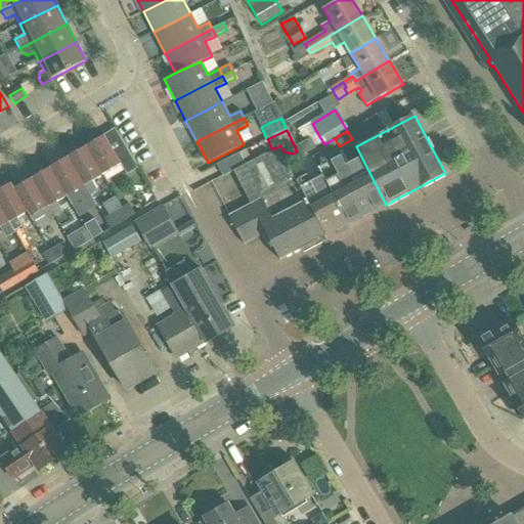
[(104,135),(86,145),(103,175),(121,165),(127,174),(138,168),(124,144),(114,150),(104,135)]
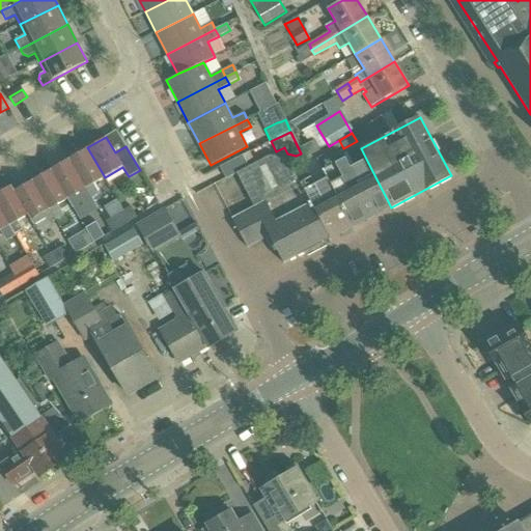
[(314,140),(300,147),(305,158),(319,150),(314,140)]
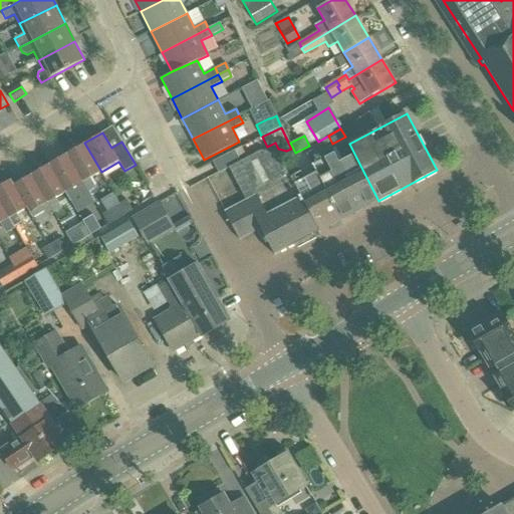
[(84,143),(66,154),(88,190),(89,192),(96,187),(90,178),(101,172),(84,143)]
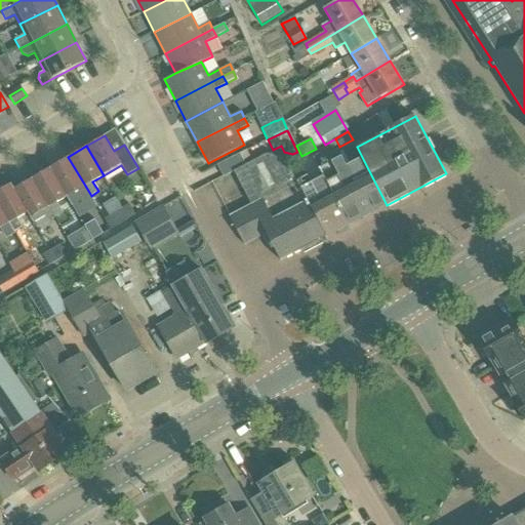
[(295,163),(290,166),(297,180),(300,188),(324,177),(338,205),(336,205),(339,211),(340,210),(349,225),(387,205),(364,161),(349,169),(341,156),(320,167),(315,156),(295,163)]
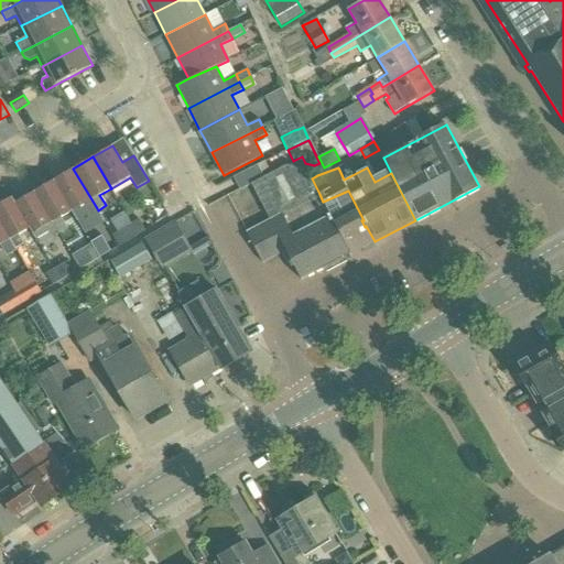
[(73,169),(54,180),(73,212),(77,220),(97,208),(73,169)]
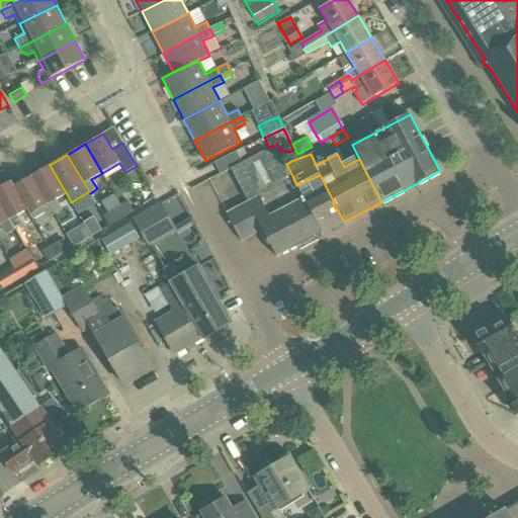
[(50,165),(31,175),(55,214),(63,209),(57,199),(67,194),(50,165)]
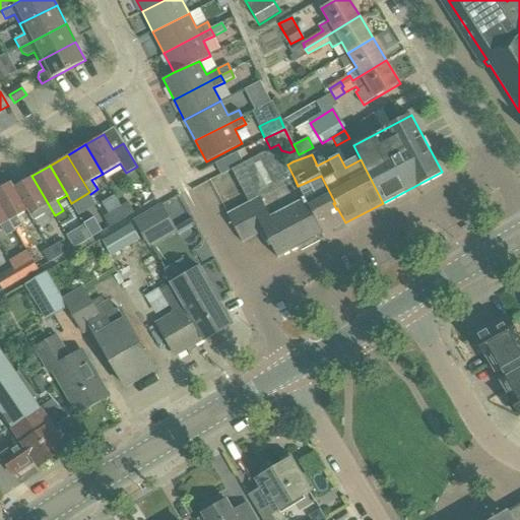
[(31,176),(14,187),(27,210),(30,216),(42,209),(48,219),(55,215),(31,176)]
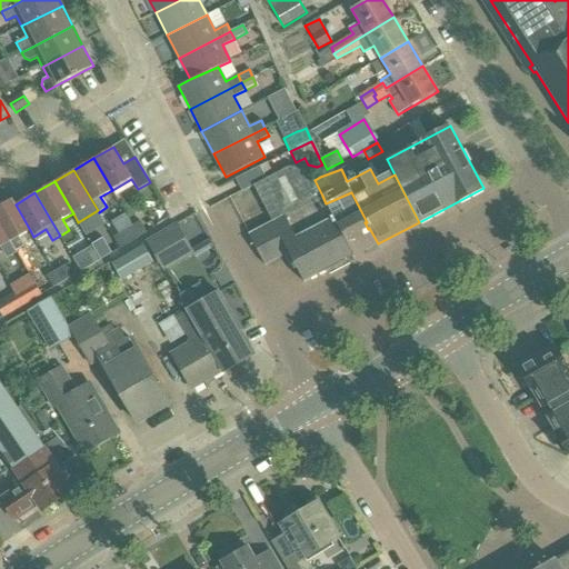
[(351,192),(326,203),(355,257),(378,243),(369,228),(368,229),(365,222),(367,222),(351,192)]
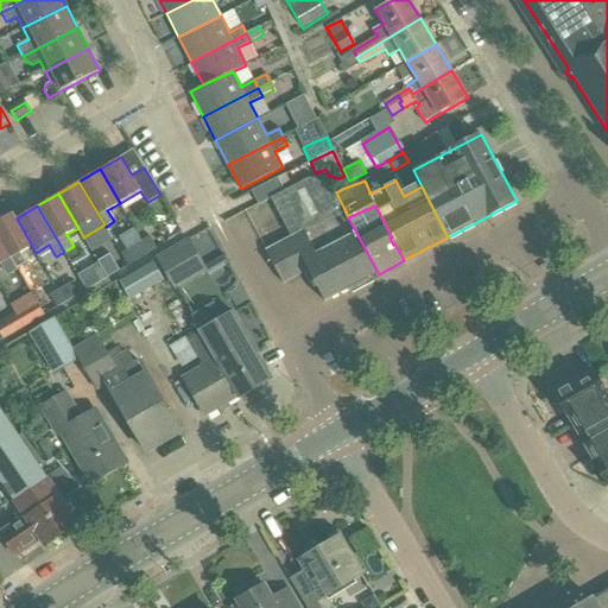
[(13,211),(0,219),(0,236),(18,268),(27,263),(20,253),(32,246),(17,219),(13,211)]
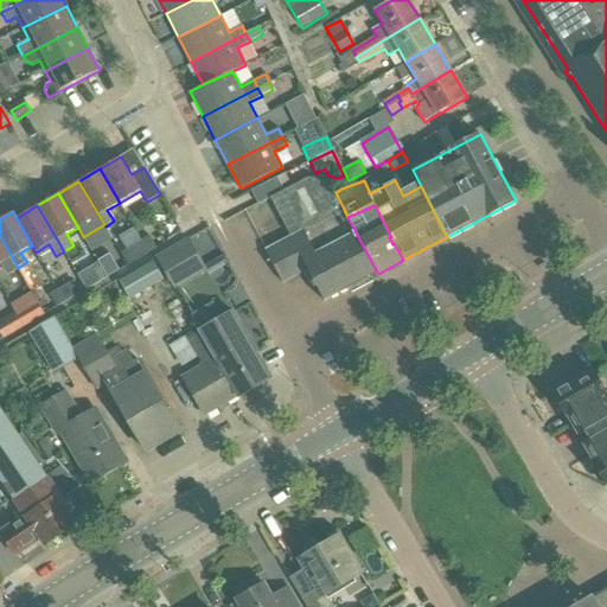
[(134,228),(113,240),(128,264),(148,253),(141,241),(134,228)]
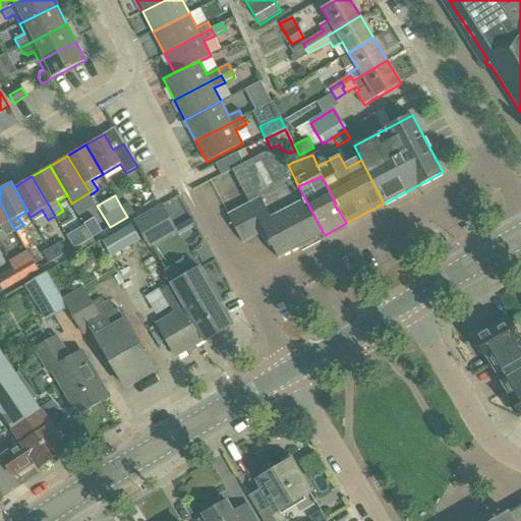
[(184,227),(197,223),(190,199),(177,205),(184,227)]
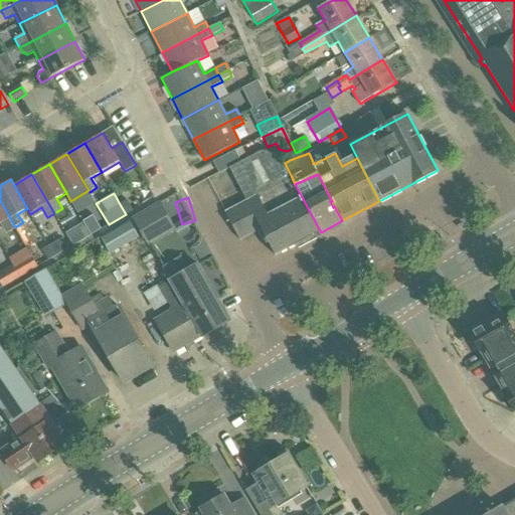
[(0,200),(0,223),(2,223),(7,232),(15,227),(0,200)]
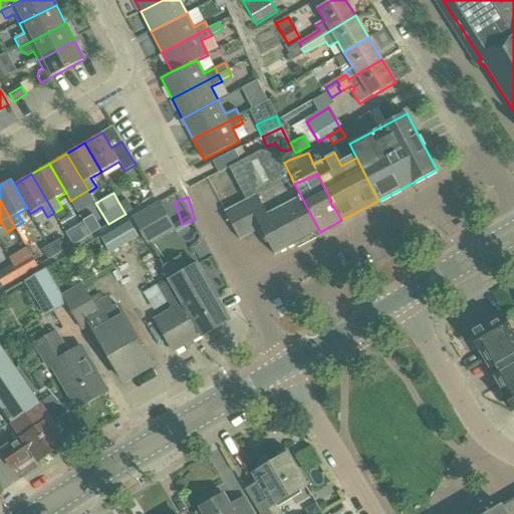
[(126,200),(119,204),(125,214),(133,210),(126,200)]
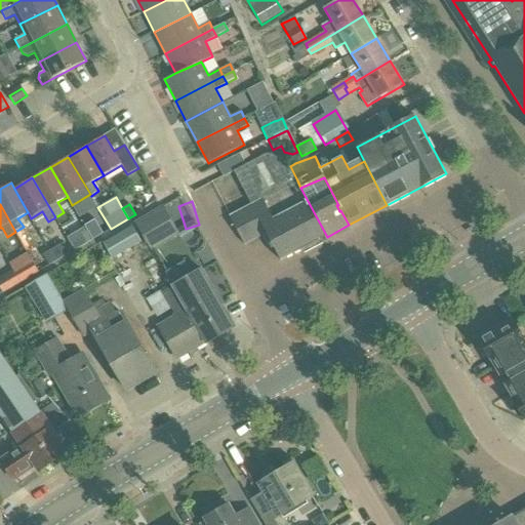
[(163,207),(136,223),(153,249),(178,234),(163,207)]
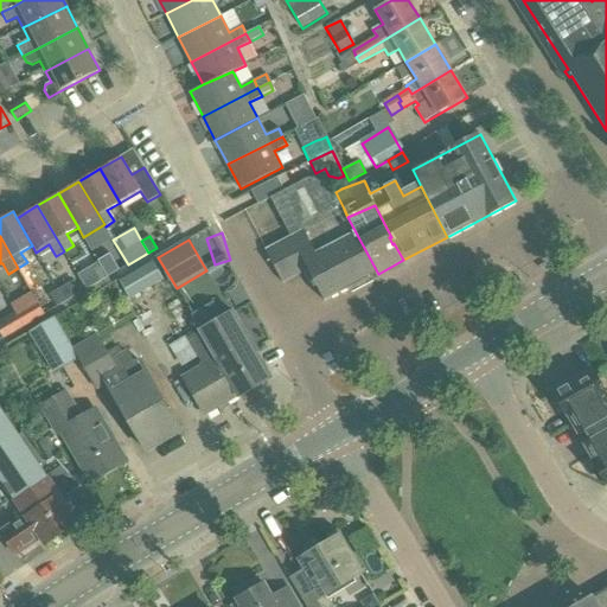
[(266,249),(254,256),(272,288),(283,282),(266,249)]
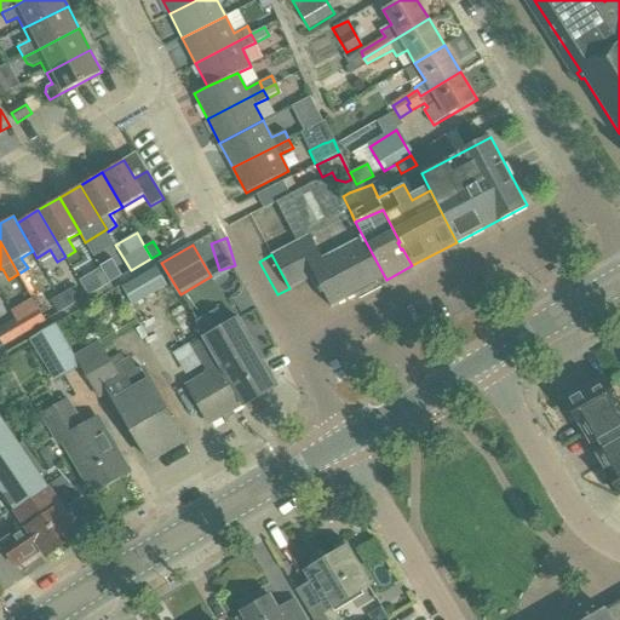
[(112,259),(99,267),(101,268),(102,270),(109,283),(118,279),(121,276),(112,259)]
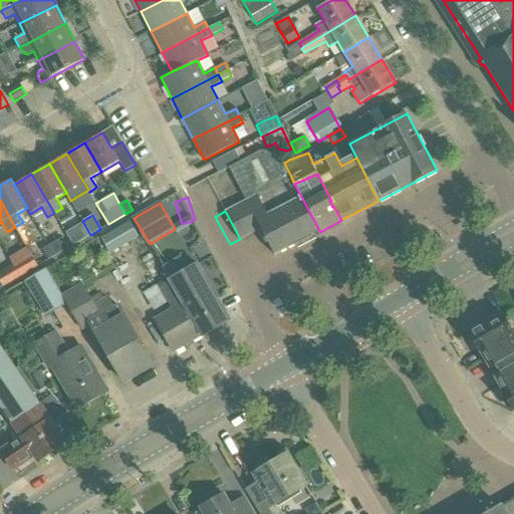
[(111,230),(100,236),(109,252),(139,235),(130,220),(111,230)]
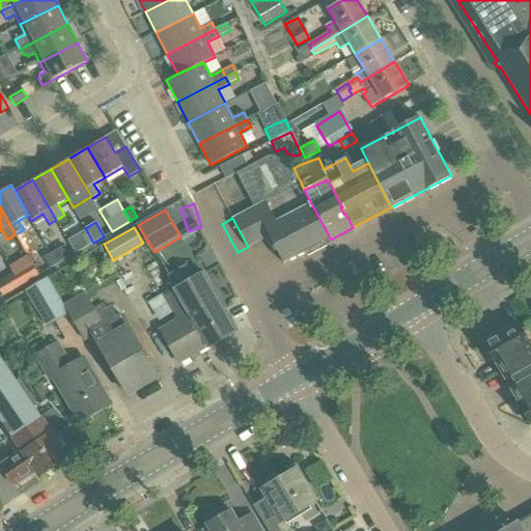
[(87,231),(80,235),(86,247),(93,243),(87,231)]
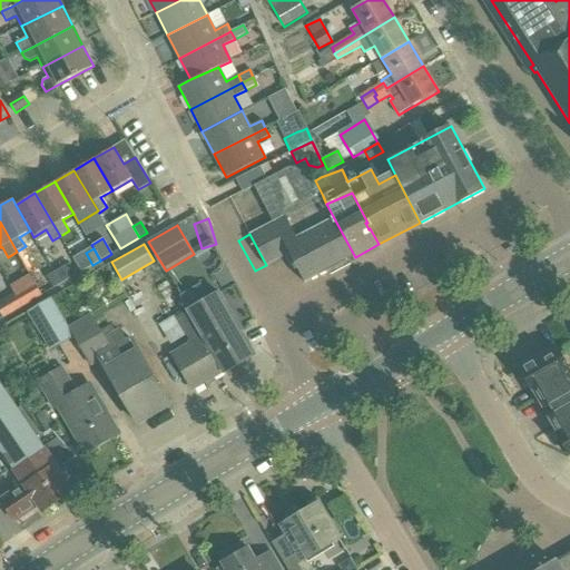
[(70,263),(55,272),(61,283),(77,275),(70,263)]
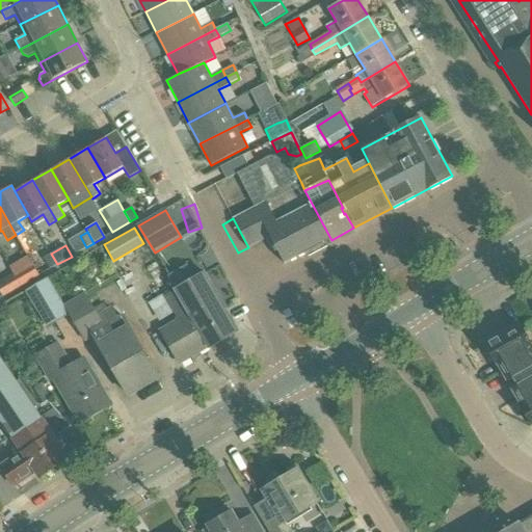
[(51,254),(44,258),(50,268),(57,264),(51,254)]
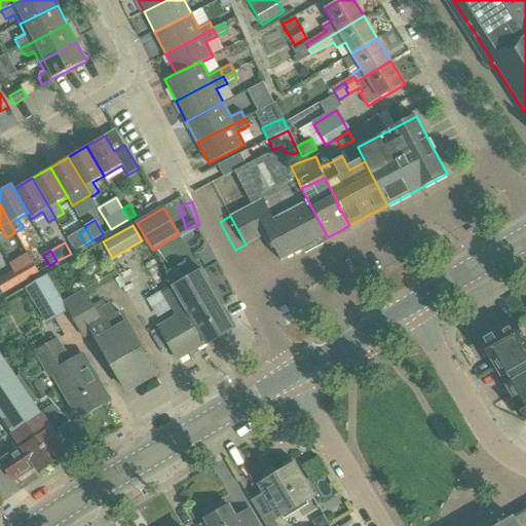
[(22,267),(14,271),(21,283),(28,278),(22,267)]
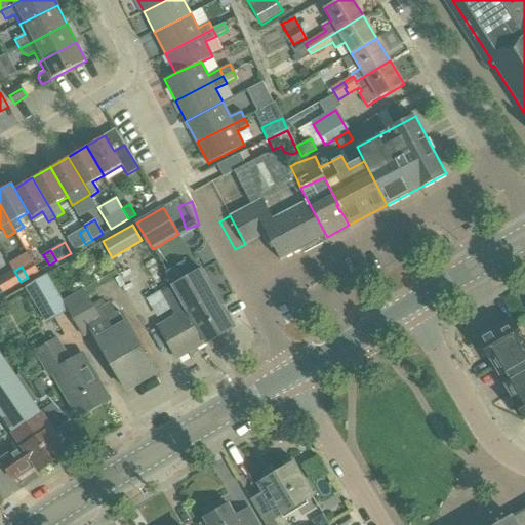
[(187,278),(173,285),(173,286),(177,293),(206,342),(235,326),(202,270),(187,278)]
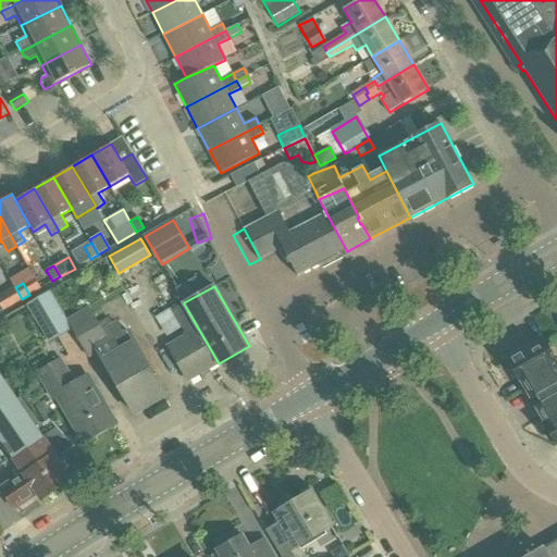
[(0,307),(2,310),(22,299),(15,287),(0,295),(0,307)]
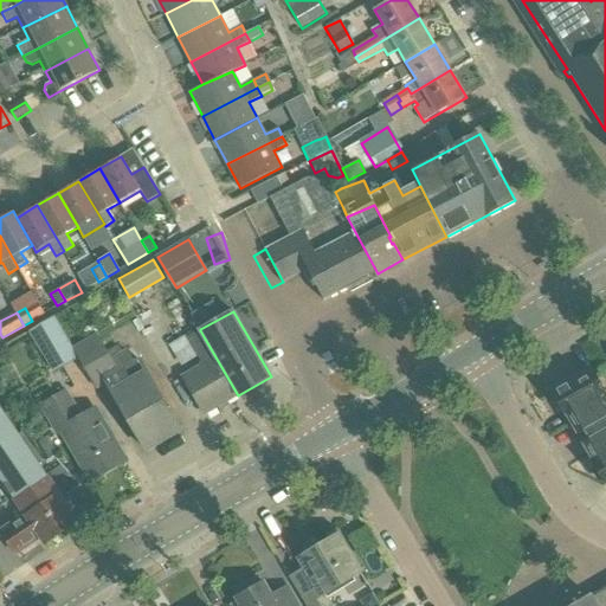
[(79,356),(75,349),(56,315),(31,329),(55,371),(79,356)]
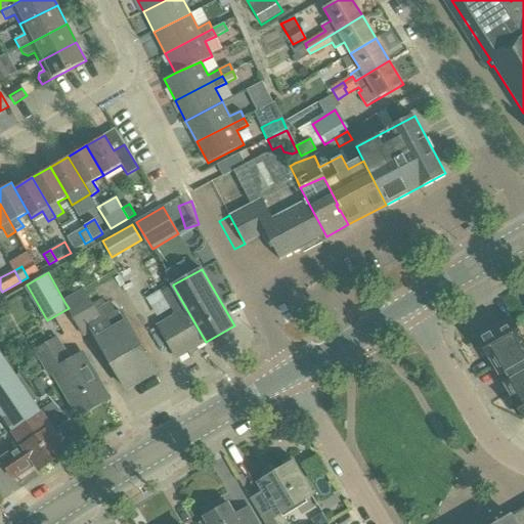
[(174,315),(158,324),(177,358),(206,342),(173,286),(177,293),(167,299),(175,311),(172,313),(174,315)]
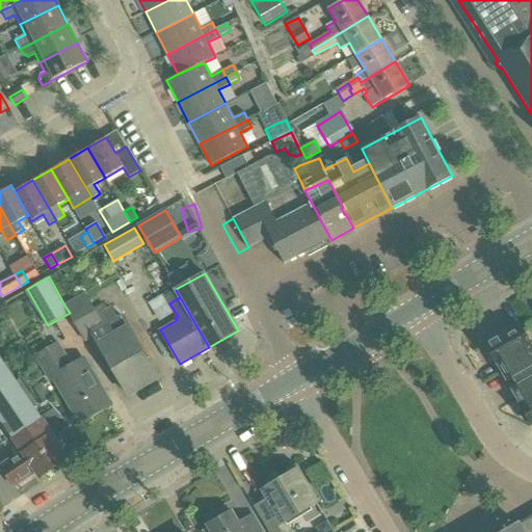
[(123,316),(92,334),(128,394),(158,377),(123,316)]
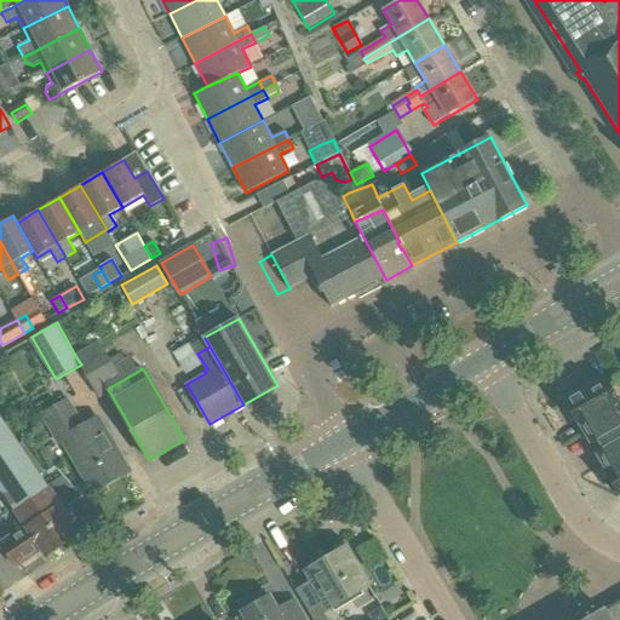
[(607,380),(566,403),(578,425),(579,424),(590,445),(595,442),(601,452),(596,454),(607,475),(619,497),(619,495),(619,405),(618,401),(619,401),(607,380)]
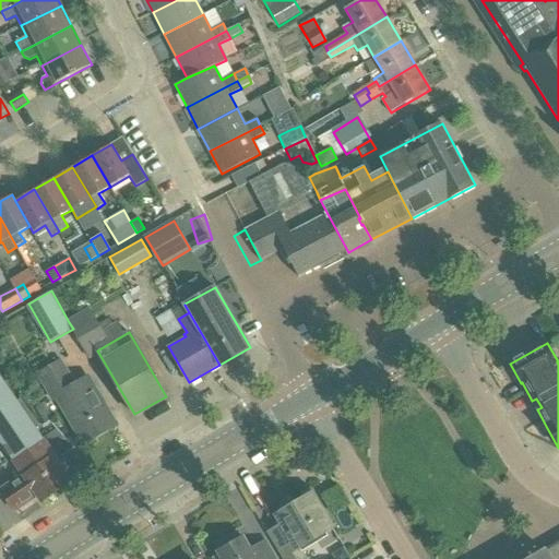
[(62,360),(38,373),(52,399),(58,395),(85,443),(116,425),(87,377),(75,383),(62,360)]
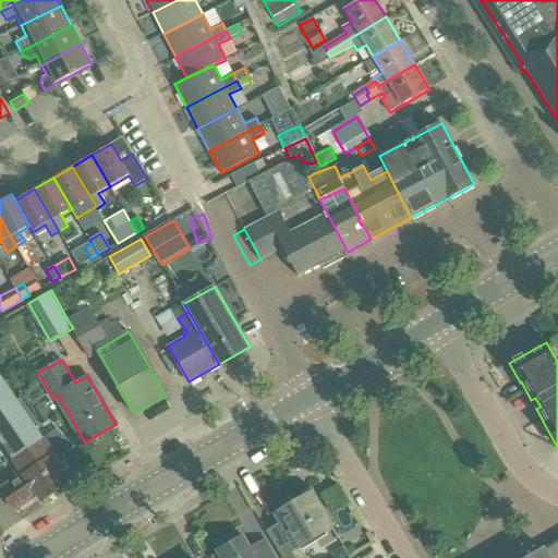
[(0,376),(0,436),(25,473),(2,489),(15,508),(37,493),(41,499),(70,481),(63,470),(65,466),(48,441),(46,444),(0,376)]
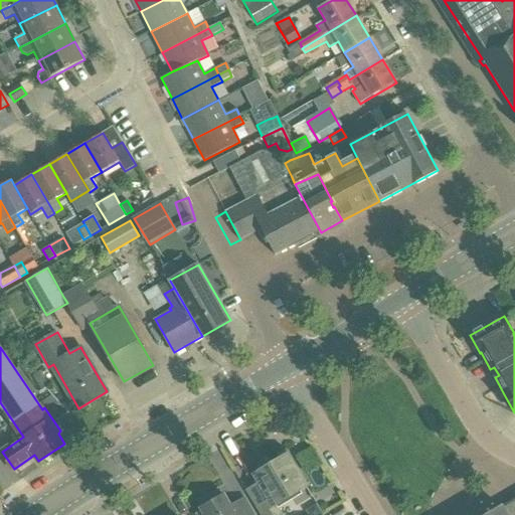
[(260,484),(248,490),(263,514),(282,514),(276,504),(307,486),(289,455),(254,475),(260,484)]
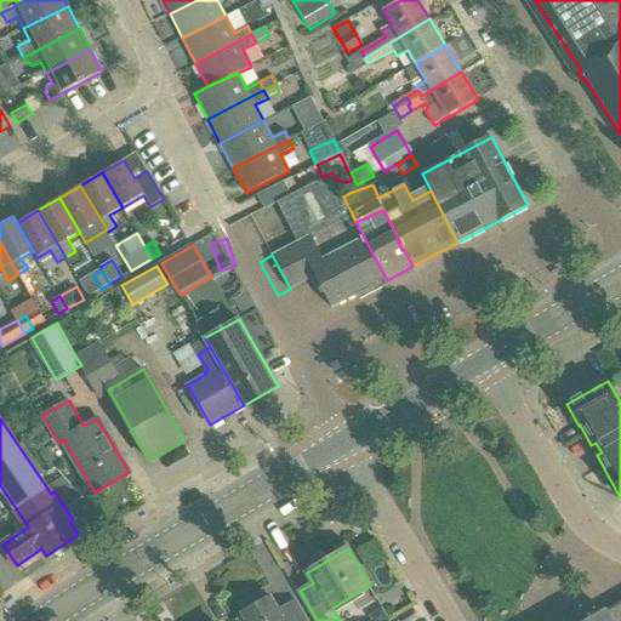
[(244,616),(235,620),(307,620),(296,602),(279,611),(272,598),(258,604),(256,600),(243,609),(245,613),(243,614),(244,616)]
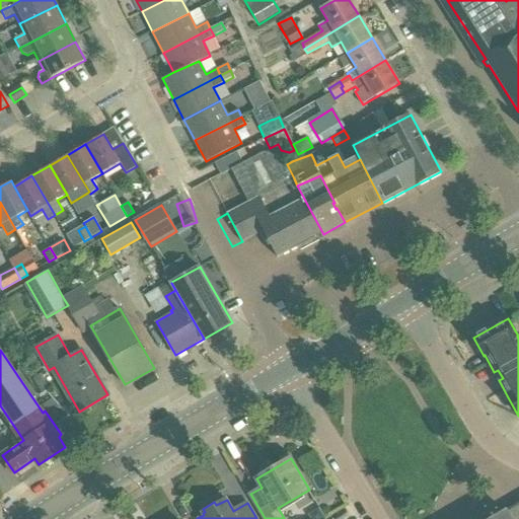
[(518,518),(518,505),(495,518),(518,518)]
